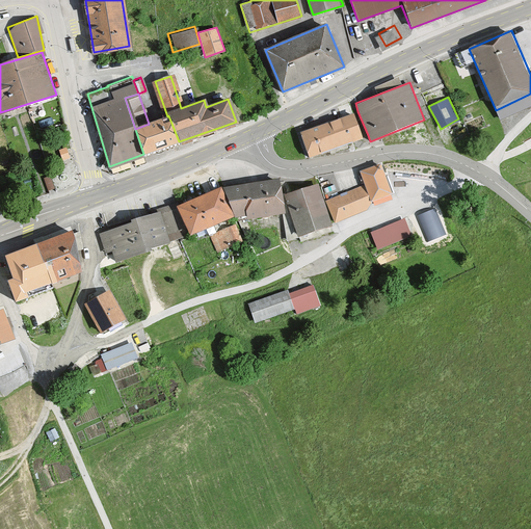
[(357,111),(300,133),(311,157),(368,135),(357,111)]
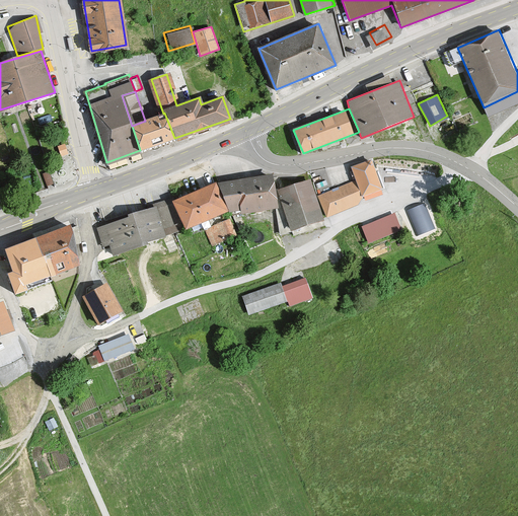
[(132,126),(140,150),(174,138),(164,113),(163,114),(145,121),(132,126)]
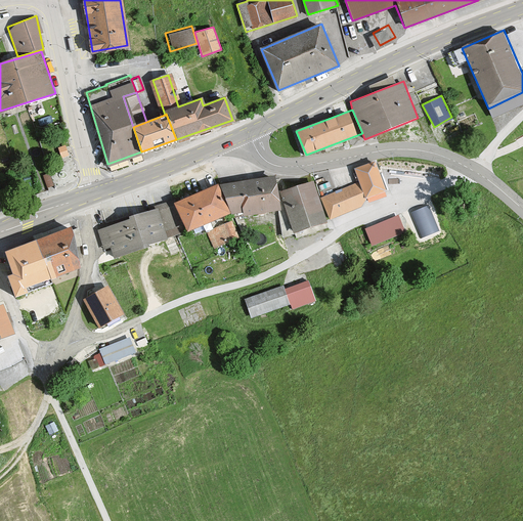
[(375,161),(355,168),(366,199),(386,190),(375,161)]
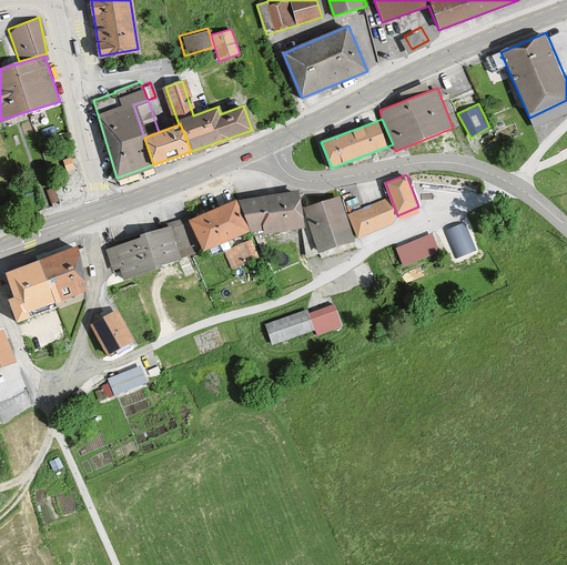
[(301,191),(236,199),(252,231),(306,228),(303,207),(301,191)]
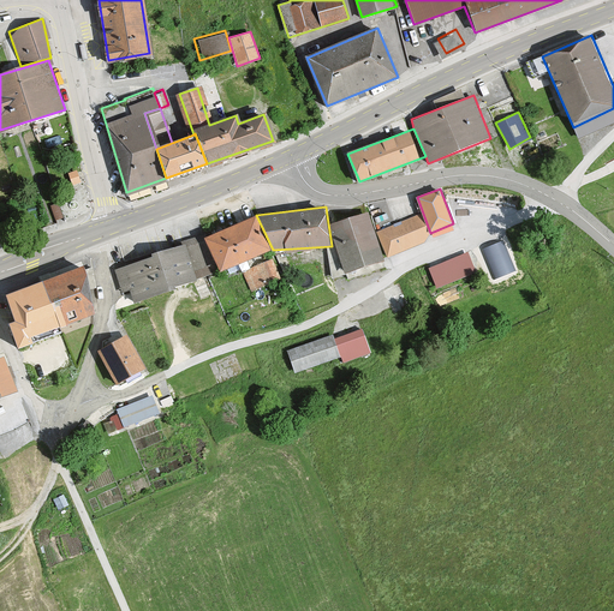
[(369,211),(328,223),(332,246),(343,275),(387,263),(376,229),(369,211)]
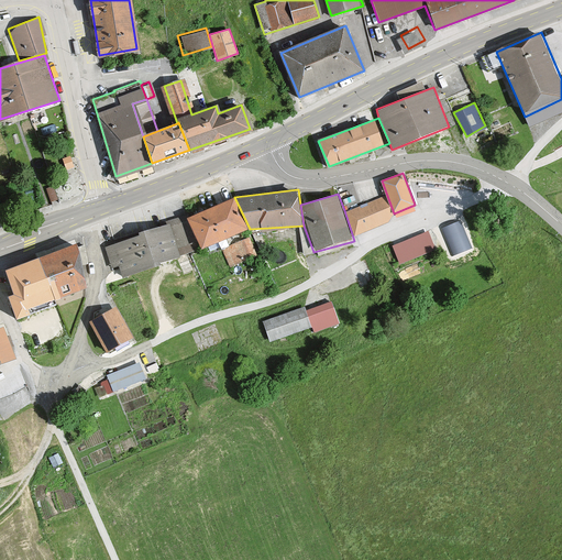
[(381,195),(344,210),(355,234),(390,219),(381,195)]
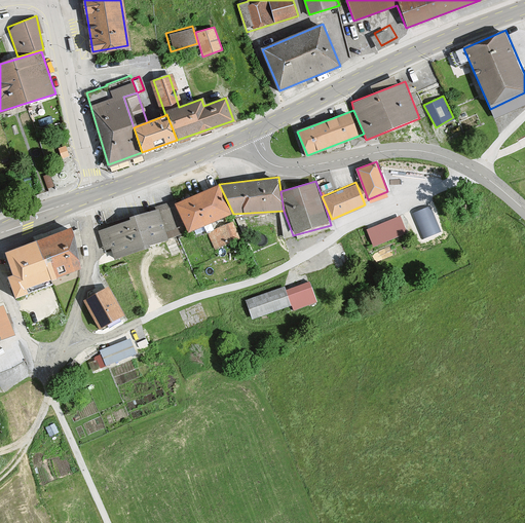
[(219,184),(176,204),(190,235),(204,228),(213,224),(233,214),(219,184)]
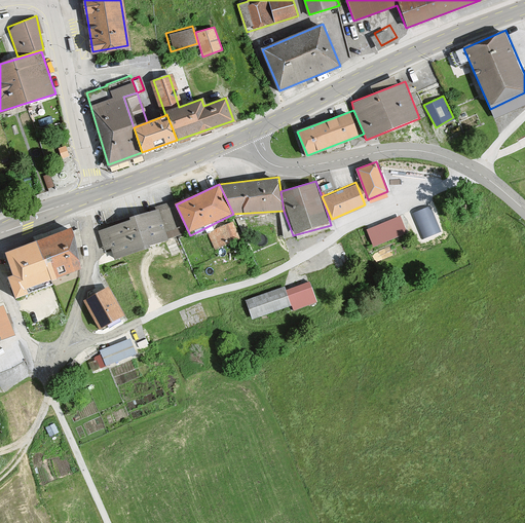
[(433,199),(408,210),(418,234),(443,225),(433,199)]
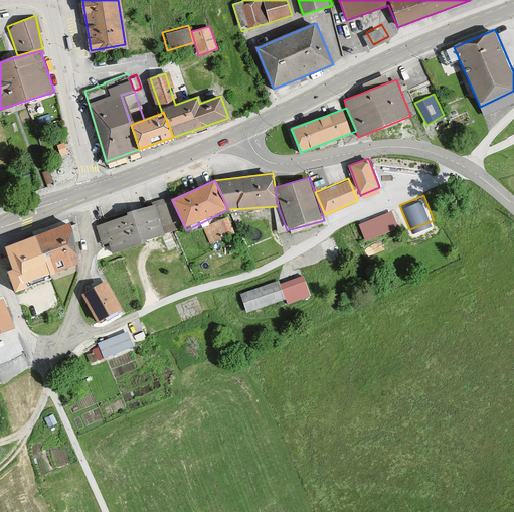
[(154,206),(96,223),(101,243),(109,240),(114,254),(165,237),(163,232),(173,228),(163,197),(151,200),(154,206)]
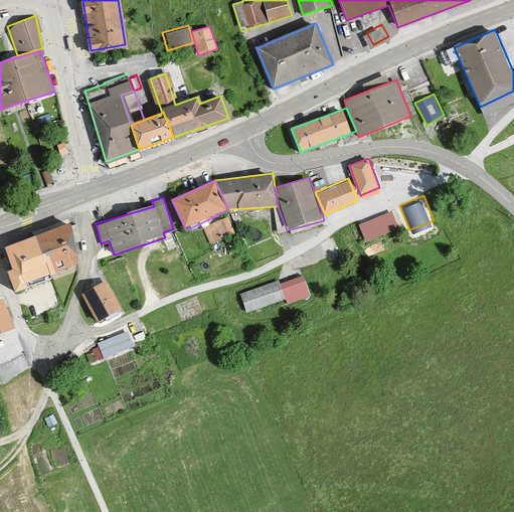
[(389,208),(358,222),(366,240),(397,226),(389,208)]
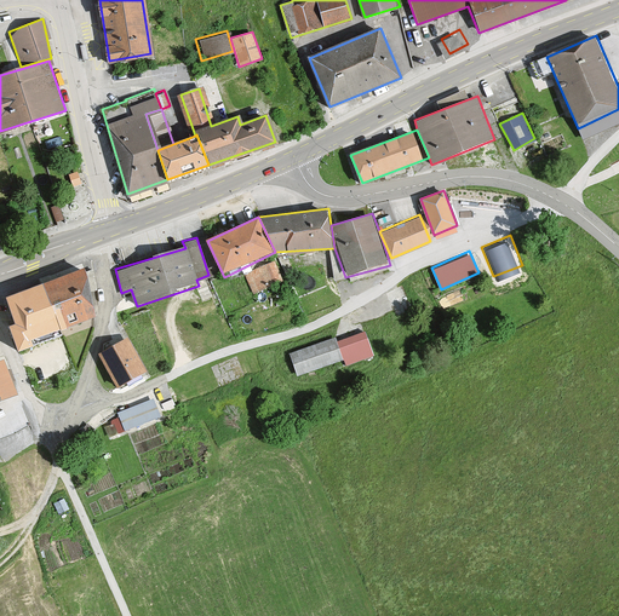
[(251,264),(241,269),(254,297),(286,281),(275,258),(253,269),(251,264)]
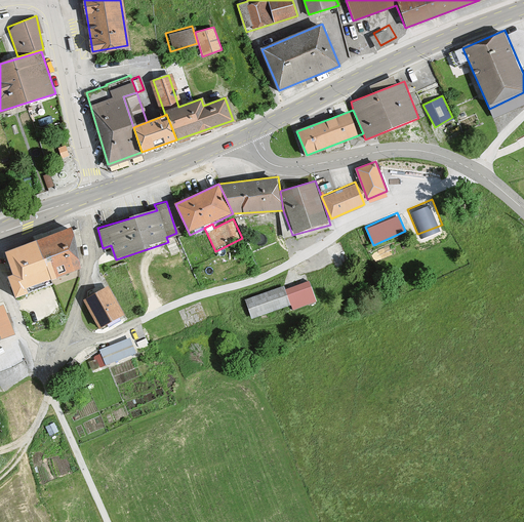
[(8,276),(15,295),(27,290),(51,282),(49,277),(78,266),(74,244),(81,243),(78,227),(71,229),(71,228),(33,241),(5,251),(12,271),(8,273),(9,276),(8,276)]
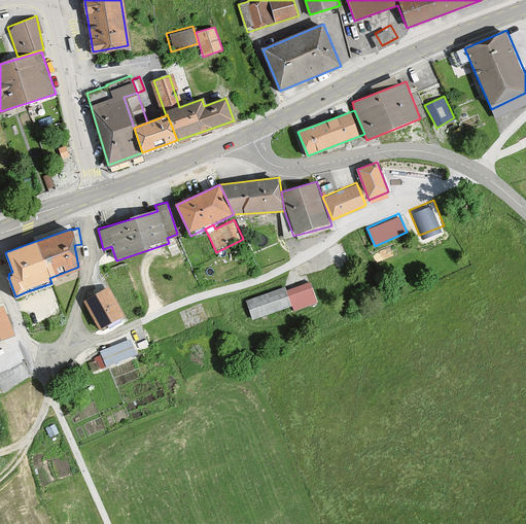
[(285,285),(245,300),(252,318),(291,305),(293,310),(318,301),(311,280),(286,289),(285,285)]
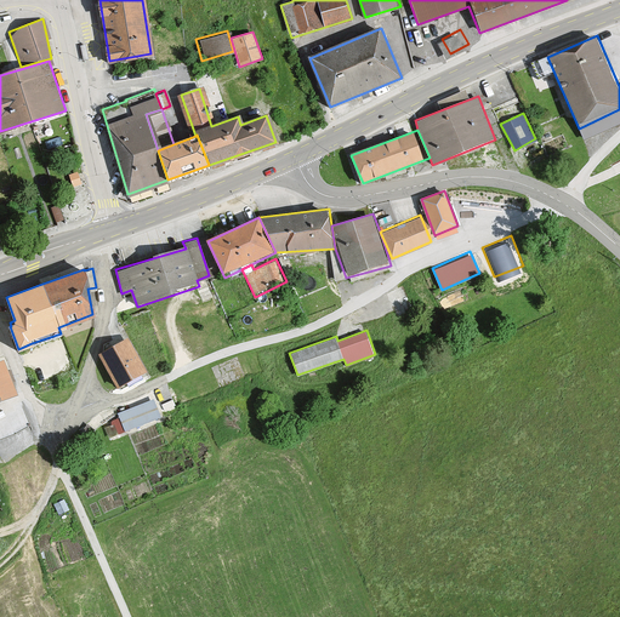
[(128,340),(98,355),(117,388),(146,372),(128,340)]
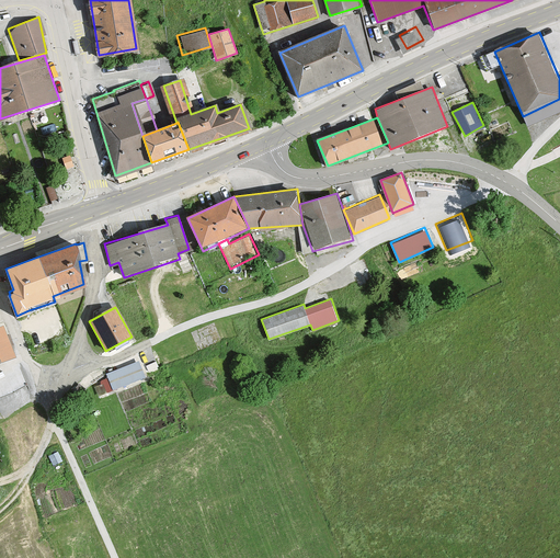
[(1,325),(0,325),(0,359),(13,354),(1,325)]
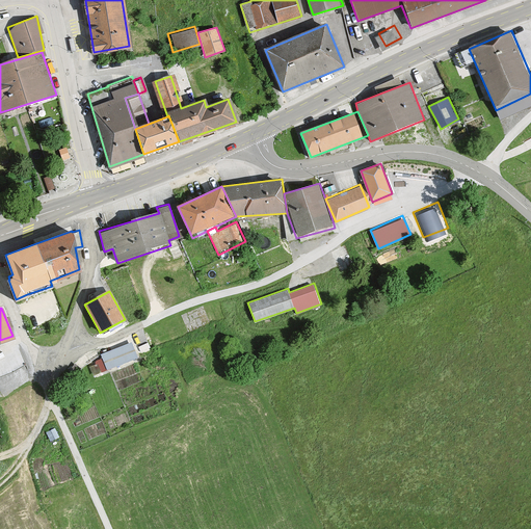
[(133,341),(101,353),(106,369),(138,356),(133,341)]
